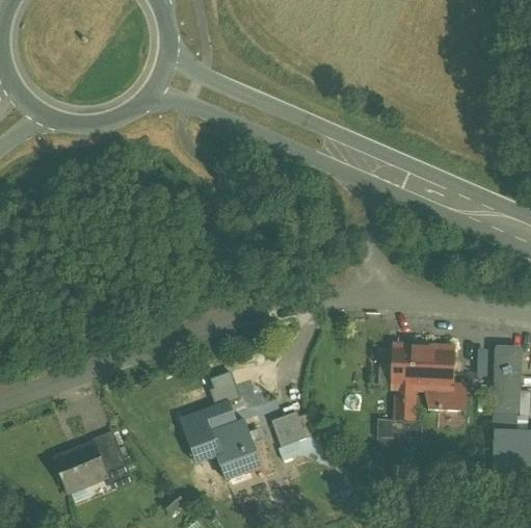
[(451,347),(393,344),(392,388),(394,388),(393,419),(414,420),(414,389),(423,389),(427,407),(463,410),(465,390),(450,389),(451,347)]
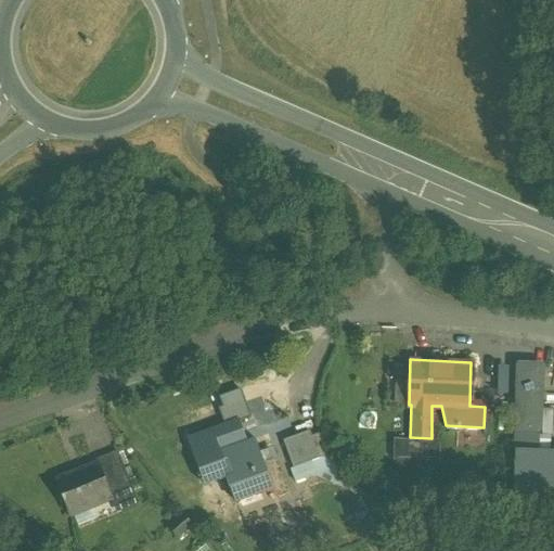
[(503,392),(514,392),(514,362),(503,362),(503,392)]
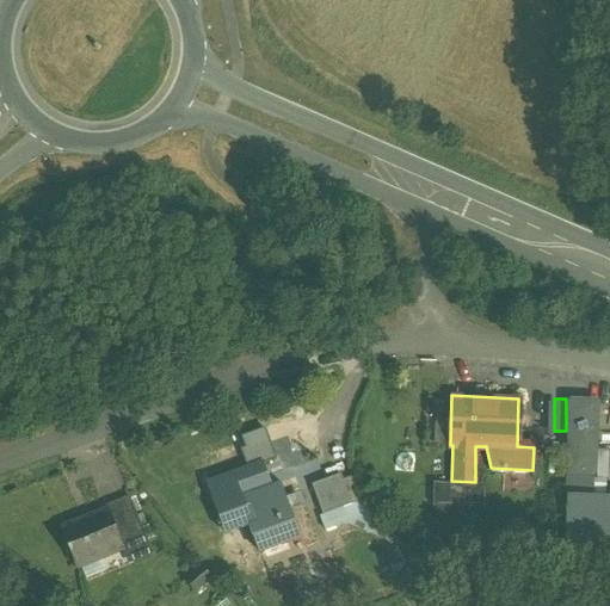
[(609,496),(591,496),(593,434),(568,433),(564,556),(609,557),(609,496)]
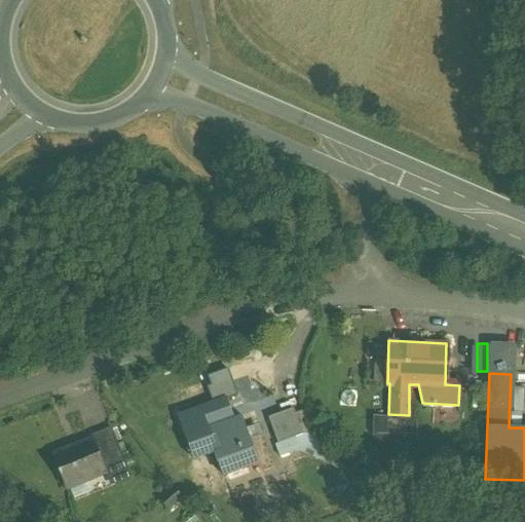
[(293,406),(267,415),(276,442),(302,433),(293,406)]
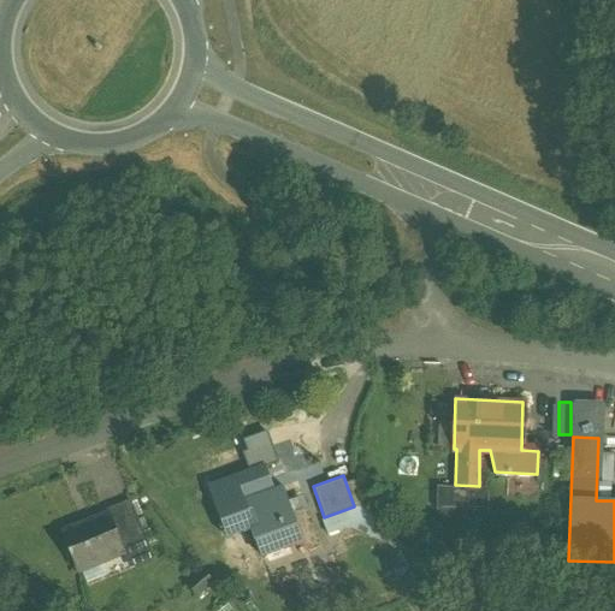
[(479,486),(455,485),(436,484),(435,508),(478,509),(479,486)]
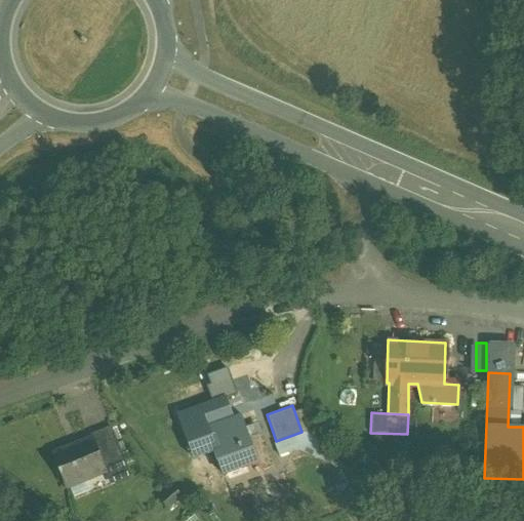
[(240,413),(206,426),(212,442),(211,442),(216,456),(218,456),(225,473),(257,461),(240,413)]
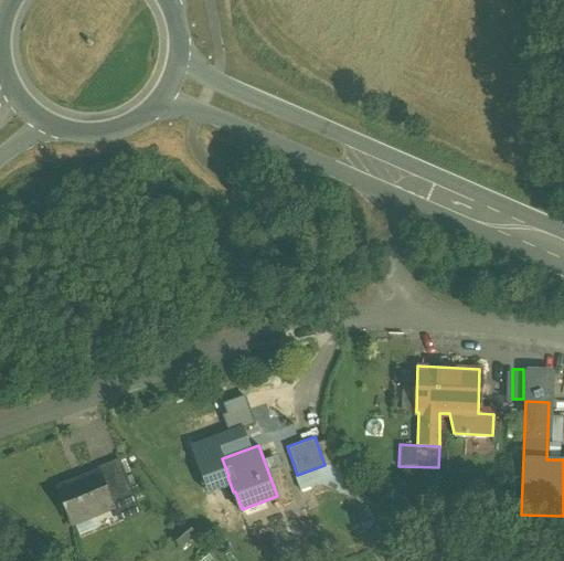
[(118,457),(95,467),(96,470),(97,470),(112,506),(134,497),(118,457)]
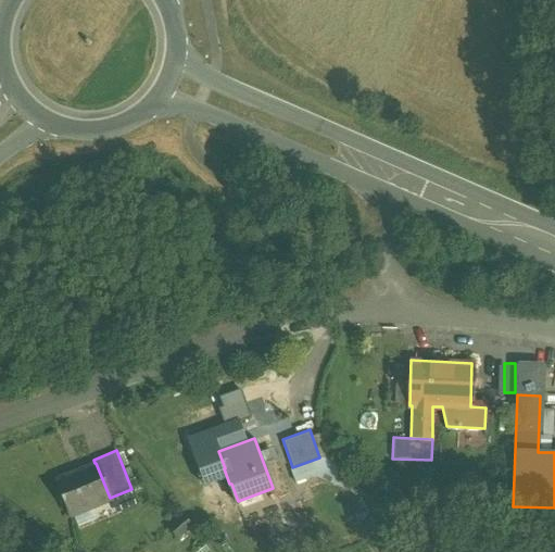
[(95,463),(55,479),(70,514),(110,498),(96,463),(95,463)]
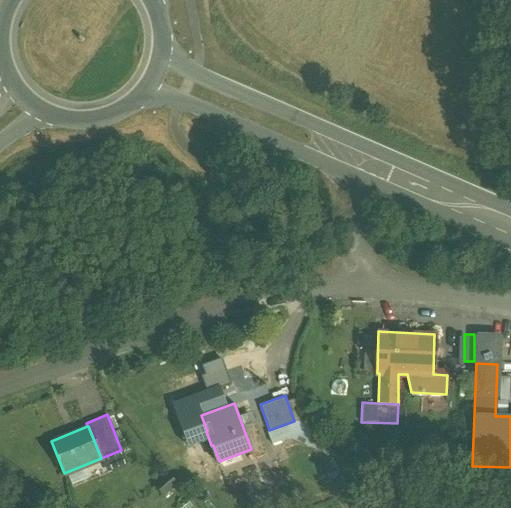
[(106,462),(73,475),(76,483),(109,470),(106,462)]
